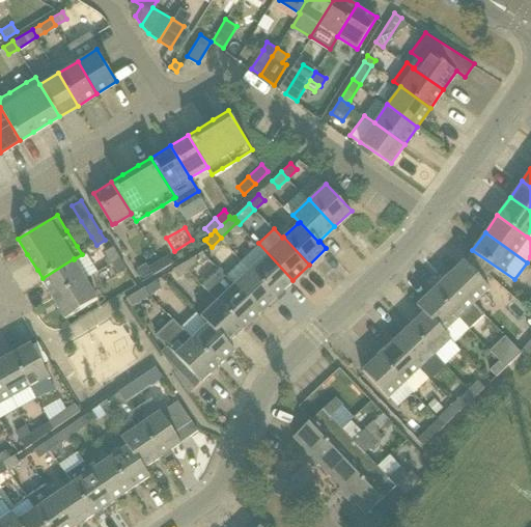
[(232,240),(226,233),(221,238),(228,244),(232,240)]
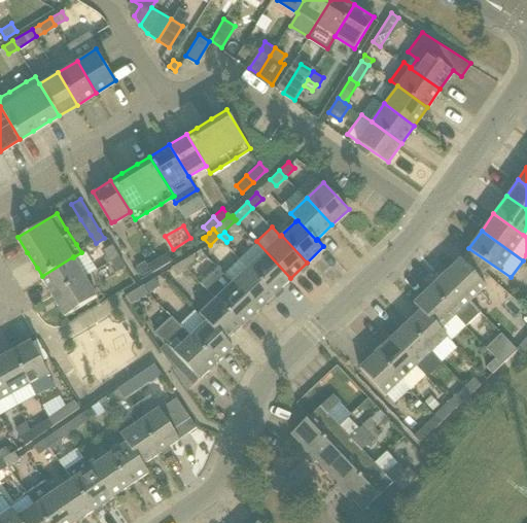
[(274,293),(290,278),(256,241),(240,257),(274,293)]
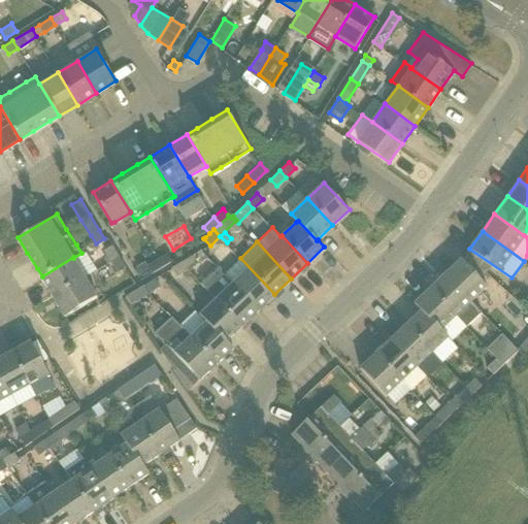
[(105,249),(111,259),(120,255),(113,243),(105,249)]
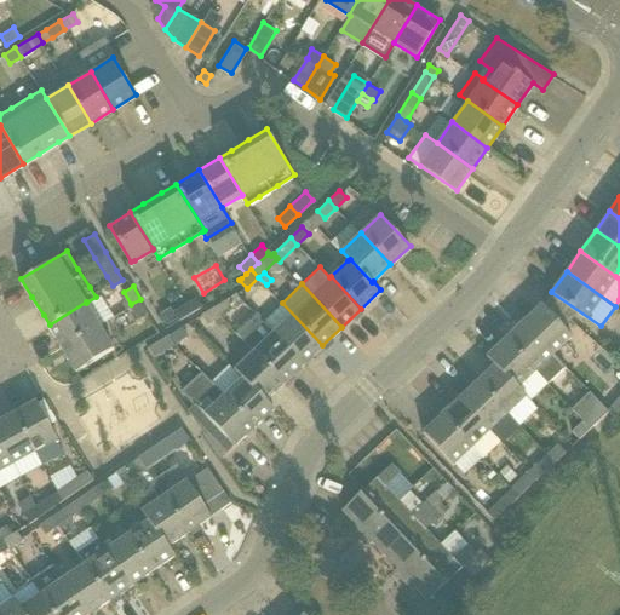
[(182,304),(188,314),(204,305),(197,294),(182,304)]
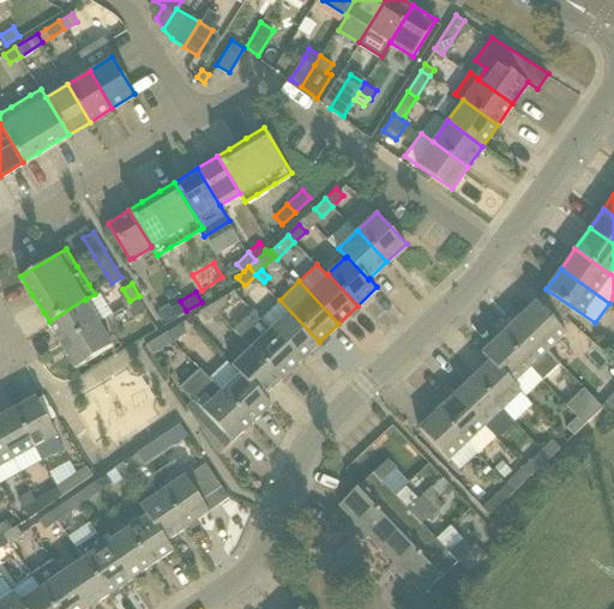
[(227,294),(214,301),(218,311),(232,302),(227,294)]
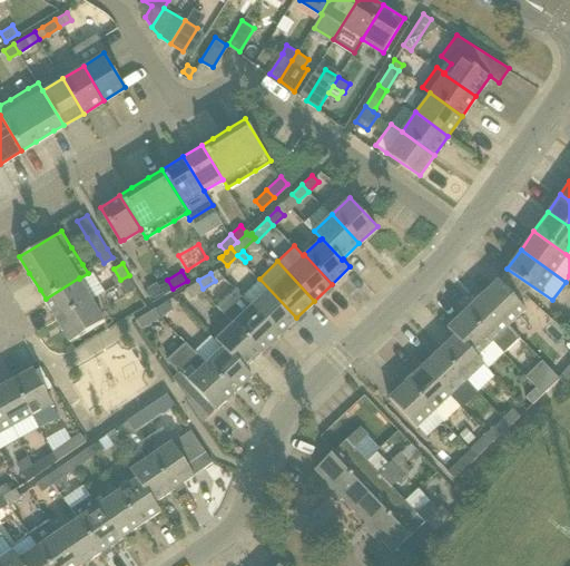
[(136,288),(129,275),(120,280),(128,292),(136,288)]
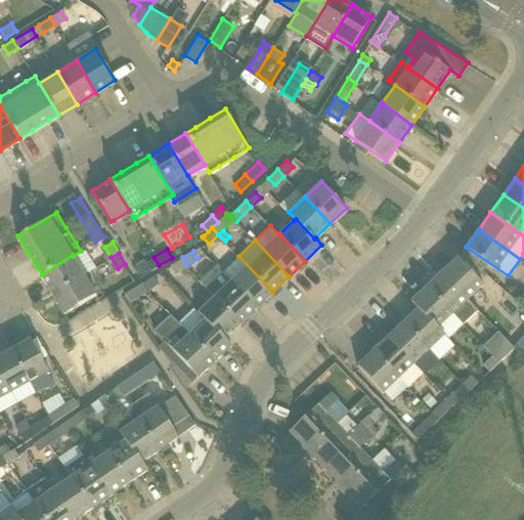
[(42,274),(52,293),(84,273),(73,256),(73,255),(42,274)]
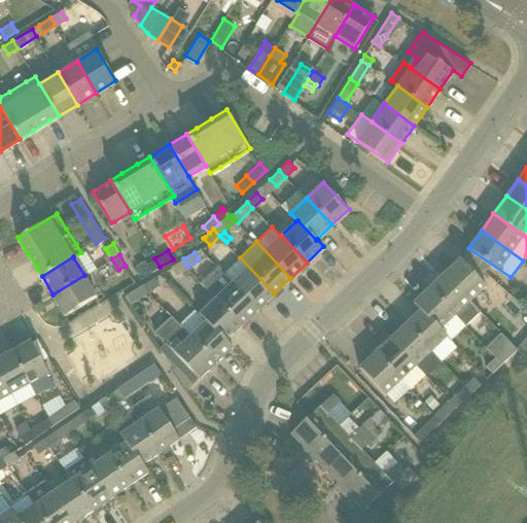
[(223,272),(258,309),(274,293),(240,257),(223,272)]
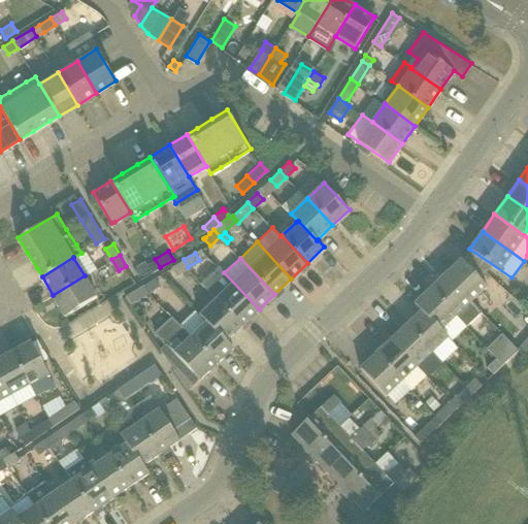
[(486,284),(461,258),(447,271),(471,298),(486,284)]
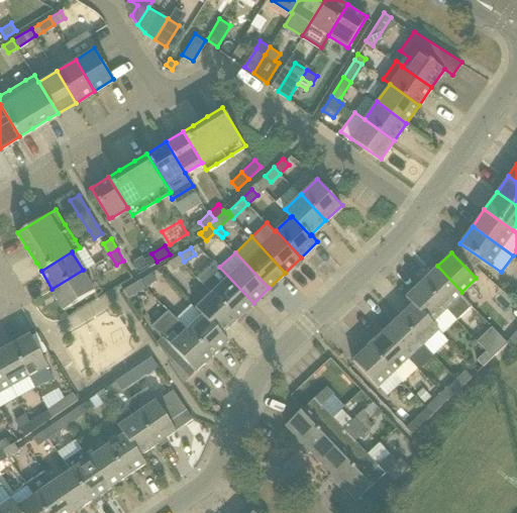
[(157,262),(151,253),(144,258),(149,267),(157,262)]
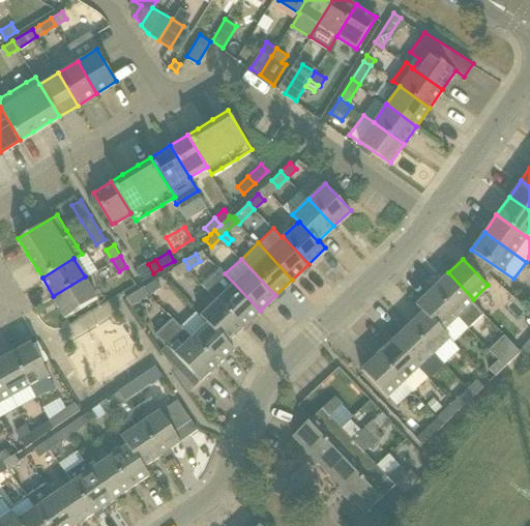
[(177,275),(188,268),(184,260),(173,267),(177,275)]
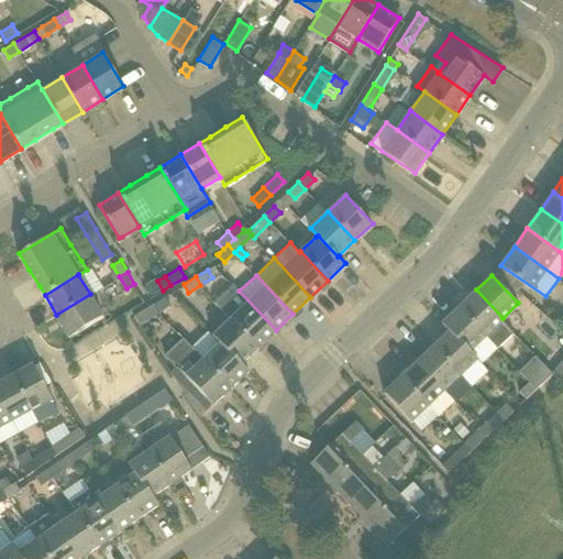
[(503,318),(476,289),(459,306),(486,335),(498,347),(514,331),(501,319),(503,318)]
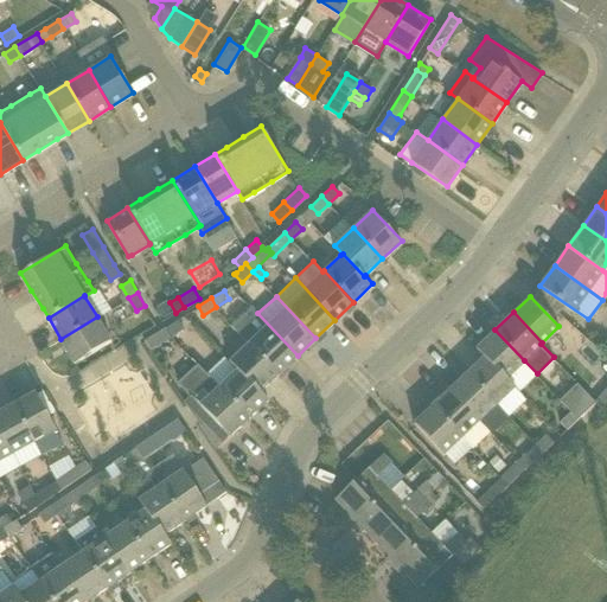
[(238,331),(249,341),(279,373),(298,356),(257,313),(238,331)]
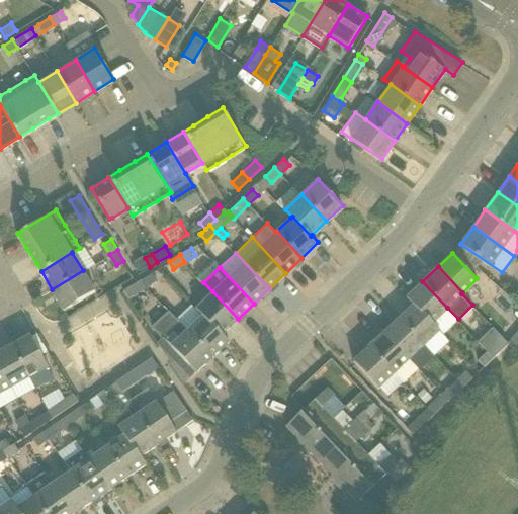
[(64,309),(95,290),(83,270),(52,289),(64,309)]
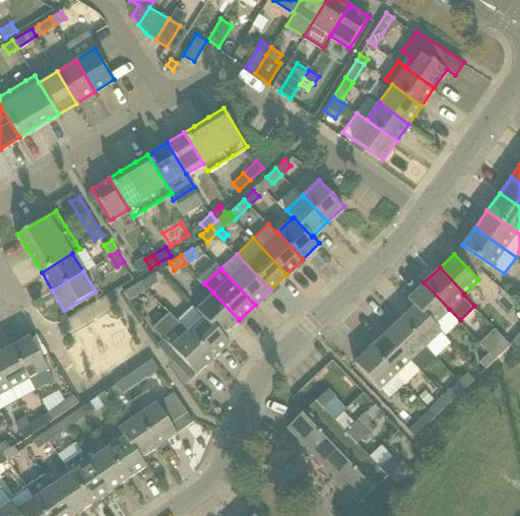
[(153,273),(142,279),(146,287),(157,280),(153,273)]
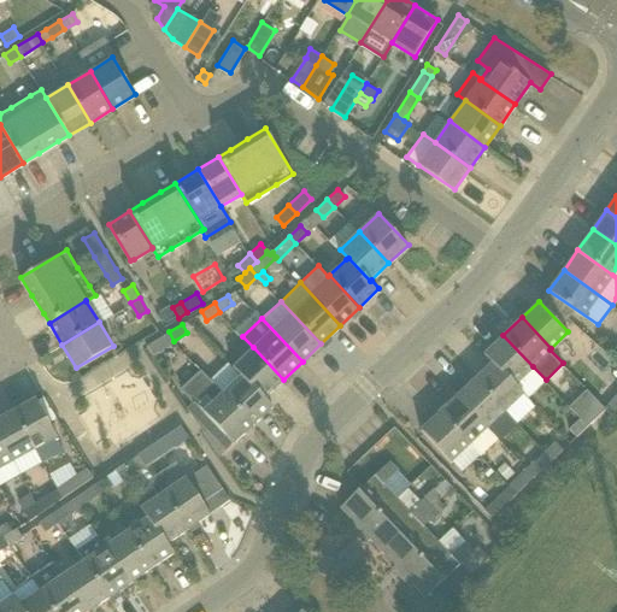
[(152,354),(174,341),(169,331),(147,345),(152,354)]
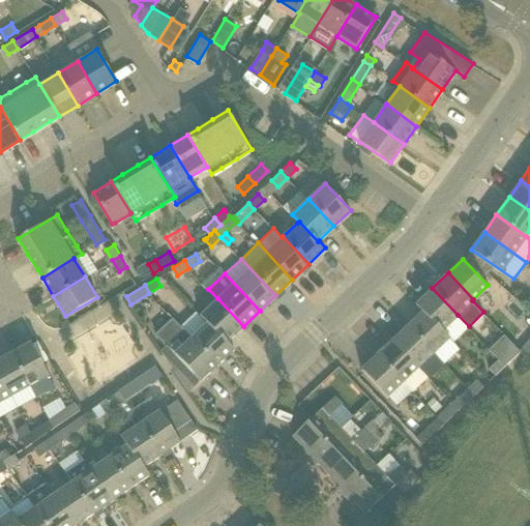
[(423,310),(442,329),(458,315),(432,288),(416,303),(422,311),(423,310)]
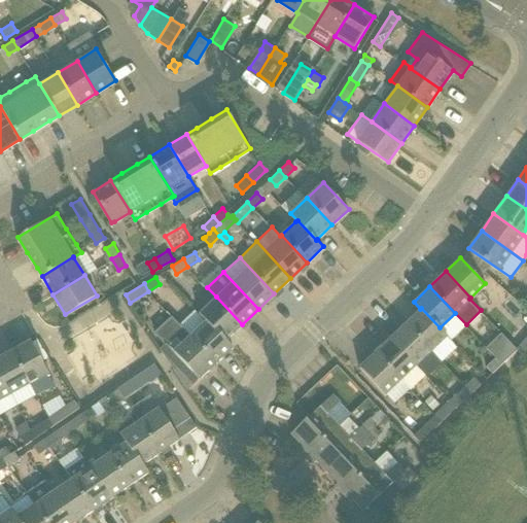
[(226,339),(242,324),(216,297),(199,313),(206,320),(207,319),(225,340),(226,339)]
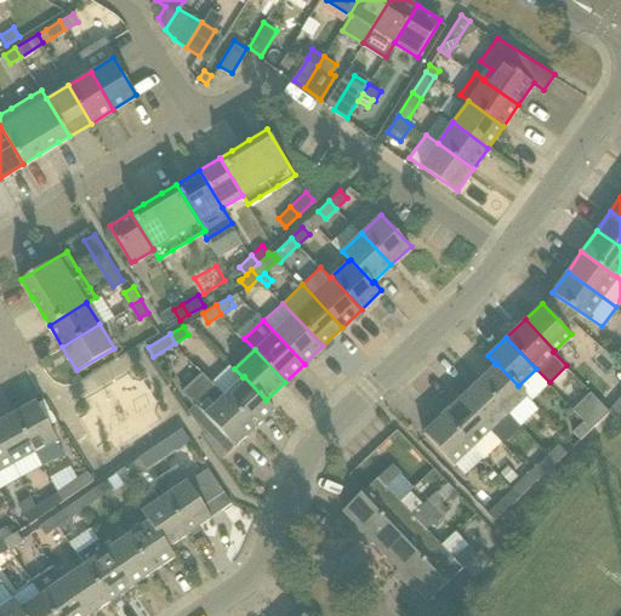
[(495,364),(479,380),(507,411),(525,394),(518,386),(496,363),(495,364)]
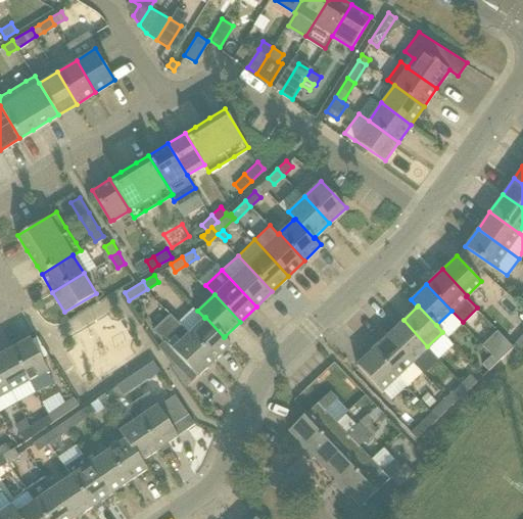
[(197,374),(198,375),(215,359),(189,332),(179,321),(178,321),(171,313),(152,329),(163,341),(158,344),(171,360),(187,384),(197,374)]
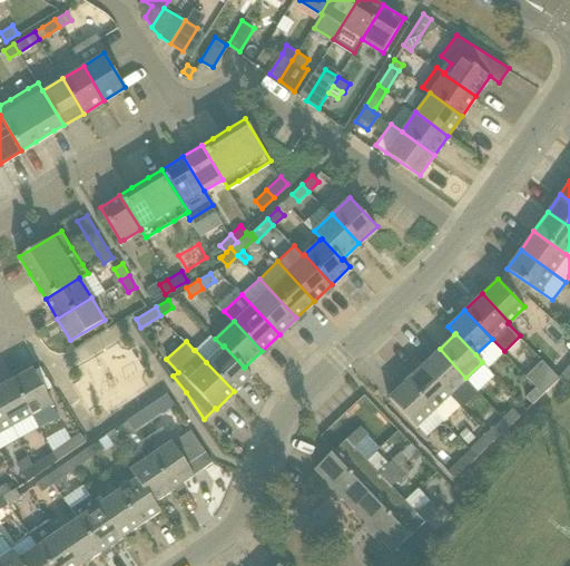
[(224,345),(223,347),(206,362),(234,391),(252,374),(245,367),(244,368),(224,345)]
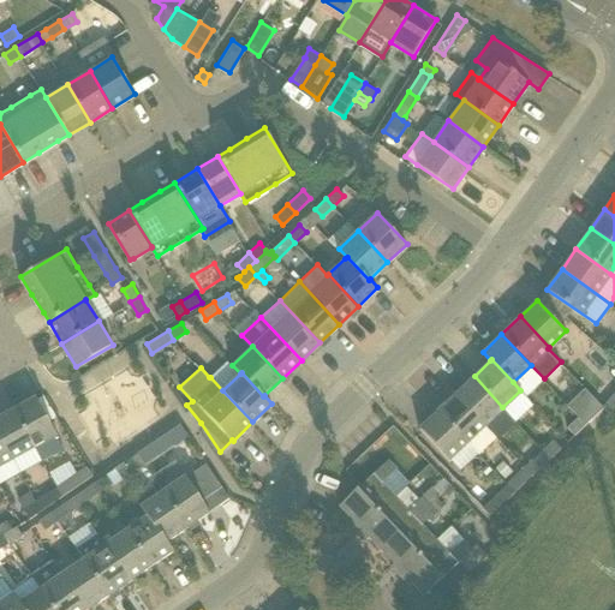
[(502,407),(475,376),(457,393),(485,424),(502,407)]
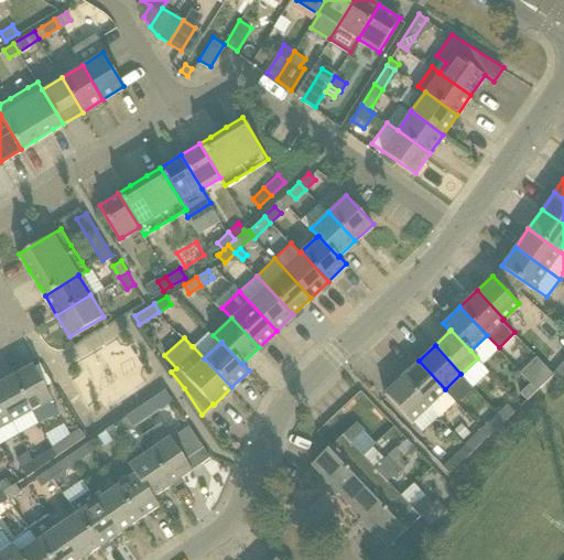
[(563,358),(552,370),(554,373),(560,378),(563,373),(563,358)]
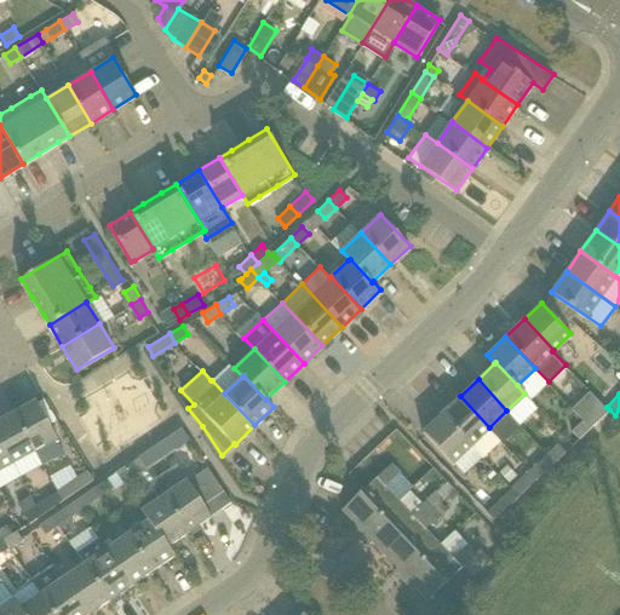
[(460,396),(442,413),(471,444),(489,427),(460,396)]
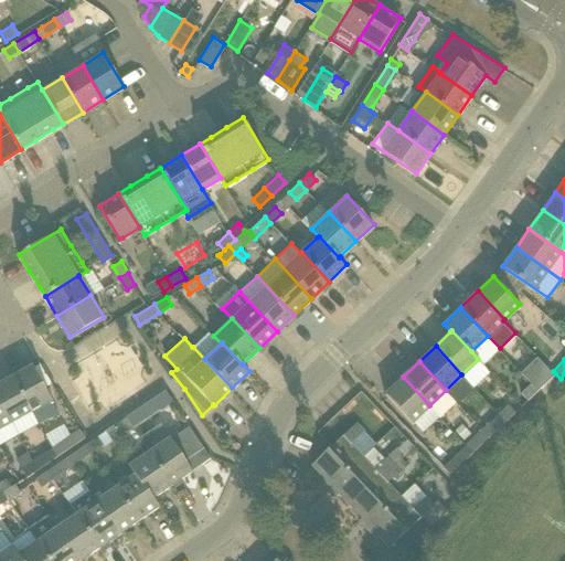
[(32,410),(52,399),(33,364),(13,376),(32,410)]
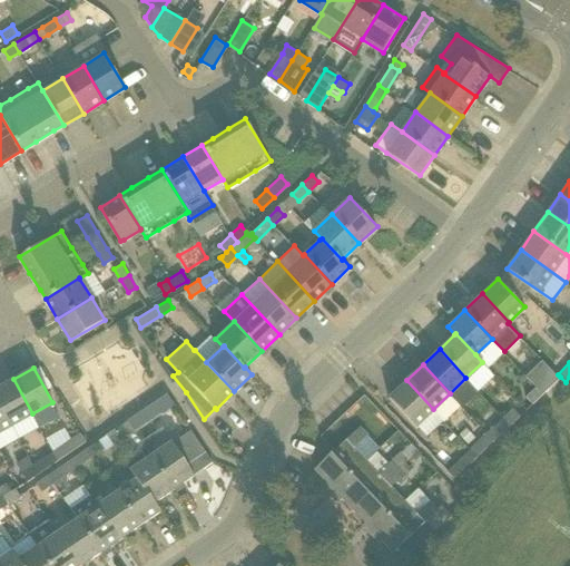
[(546,376),(534,386),(542,393),(552,383),(546,376)]
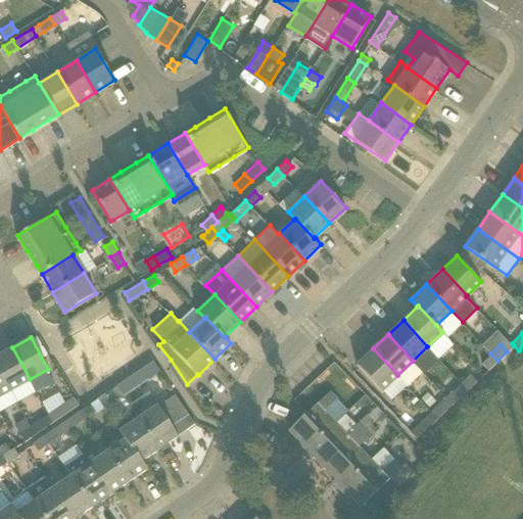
[(0,368),(11,389),(30,379),(12,347),(0,354),(0,368)]
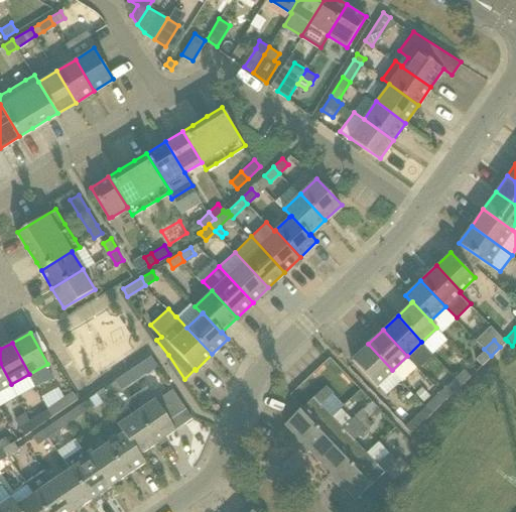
[(368,344),(353,359),(377,385),(392,370),(368,344)]
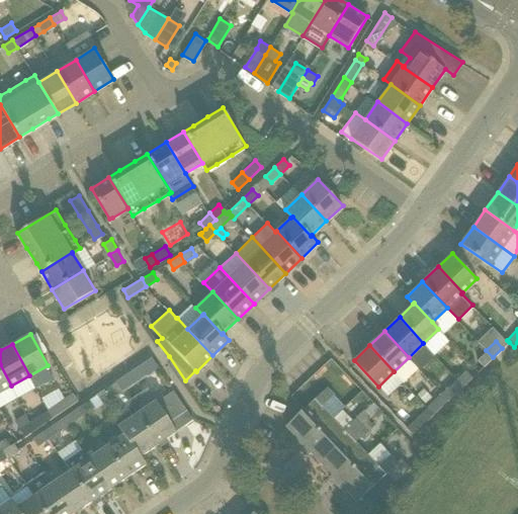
[(493,357),(486,350),(477,359),(484,365),(493,357)]
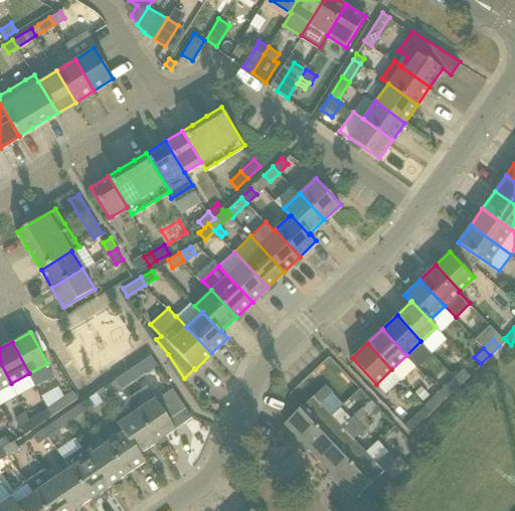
[(0,389),(11,383),(0,362),(0,389)]
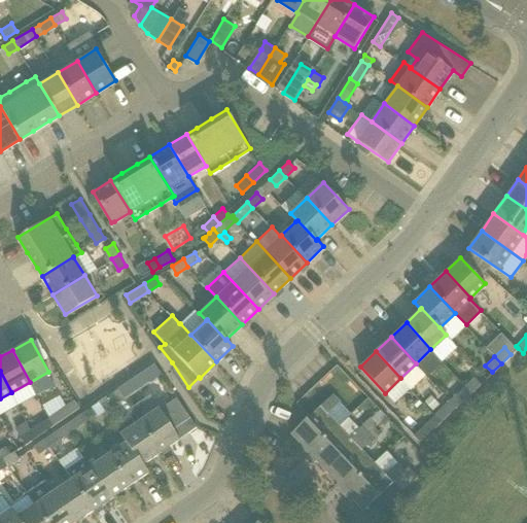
[(464,385),(470,392),(480,383),(473,376),(464,385)]
